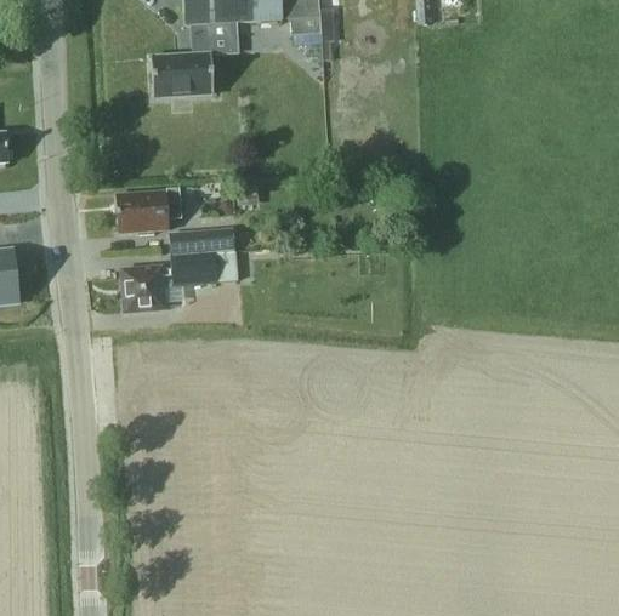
[(183,0),(186,24),(193,23),(194,53),(152,56),(154,96),(215,92),(213,52),(209,52),(208,23),(284,17),(283,0),(183,0)]
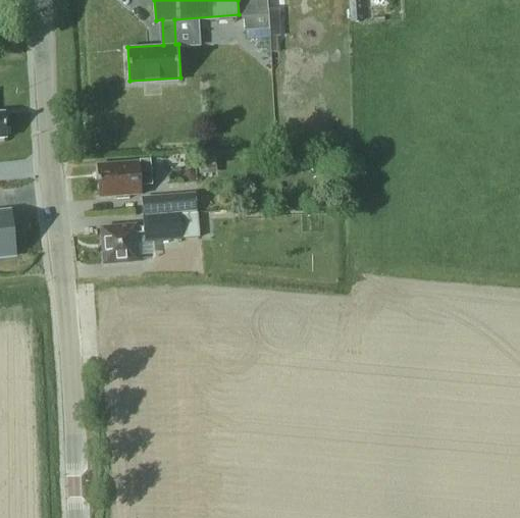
[(362,19),(360,0),(350,0),(352,19),(362,19)]
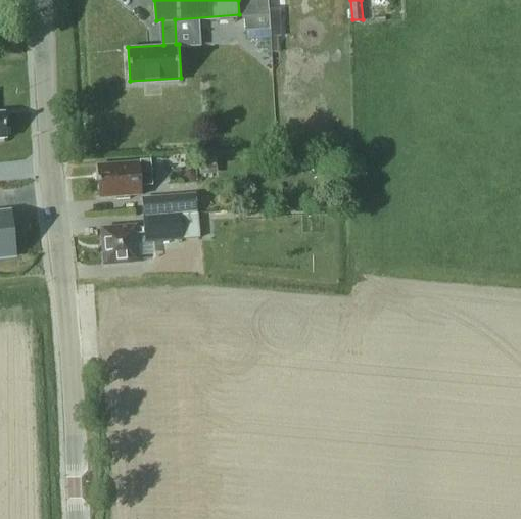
[(245,14),(246,29),(271,27),(270,12),(245,14)]
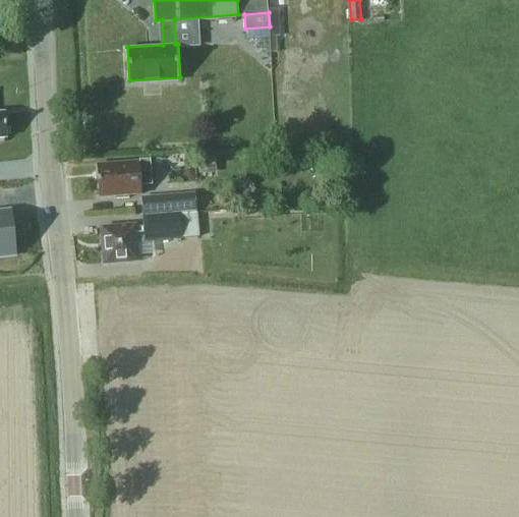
[(0,135),(8,135),(6,111),(0,111),(0,135)]
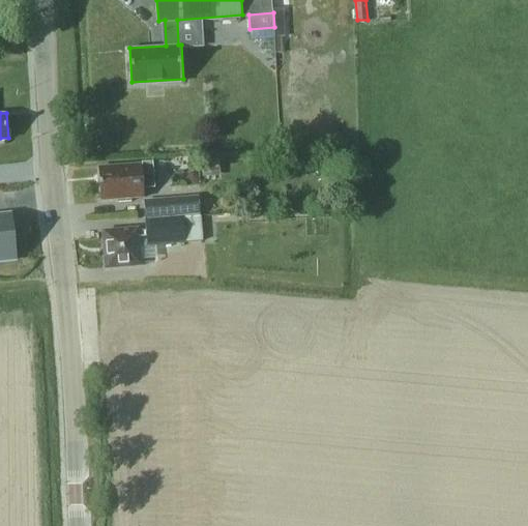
[(220,174),(220,156),(203,156),(204,174),(220,174)]
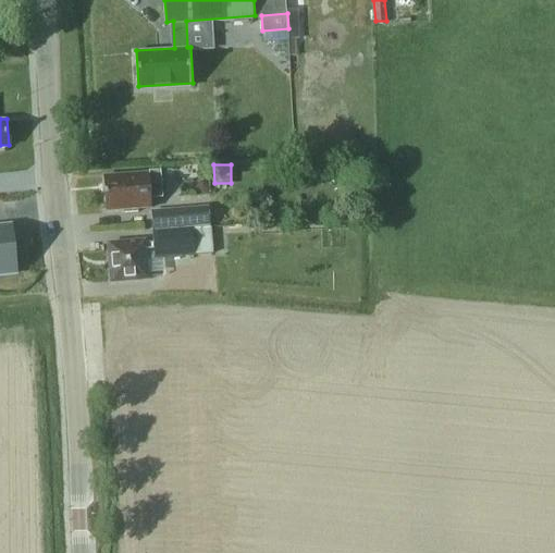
[(152,195),(163,194),(161,170),(127,173),(127,175),(105,177),(107,208),(124,207),(125,210),(139,209),(139,206),(152,205),(152,195)]
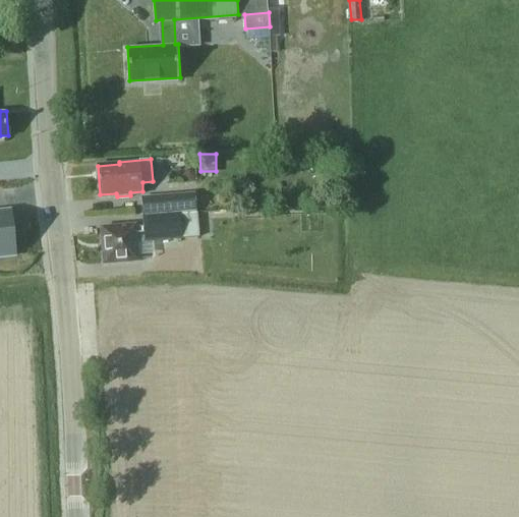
[(182,210),(196,209),(195,189),(141,193),(143,213),(182,211),(182,210)]
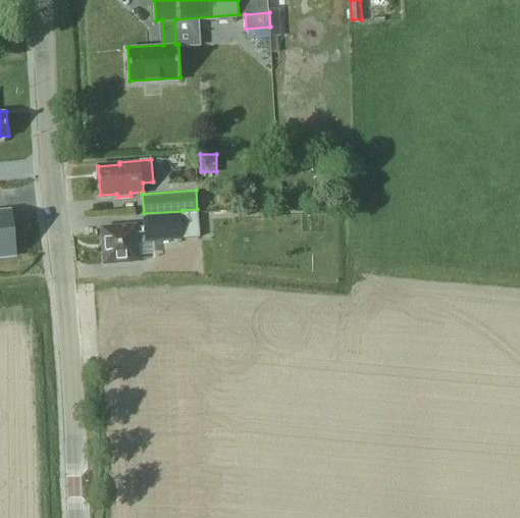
[(0,255),(16,253),(11,209),(0,209),(0,255)]
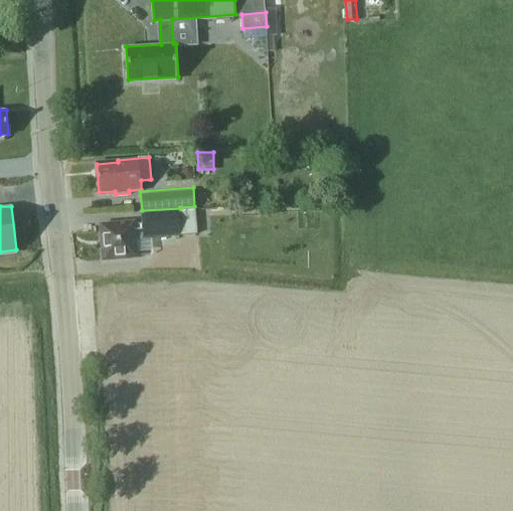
[(182,233),(180,208),(142,210),(142,221),(135,222),(135,220),(102,223),(105,259),(138,256),(136,235),(144,234),(144,236),(182,233)]
